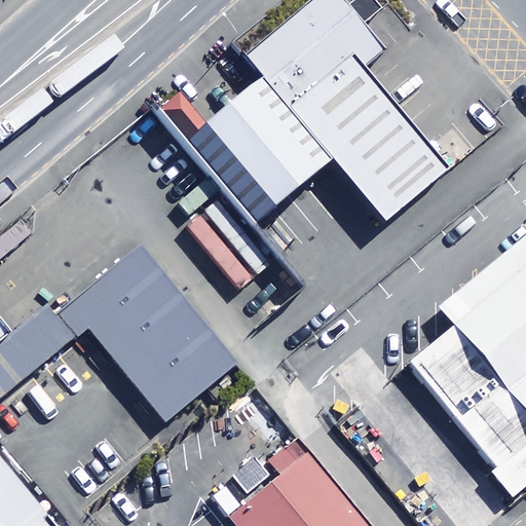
[(382,49),(340,0),(310,0),(242,57),(259,77),(329,160),(381,224),(446,170),(361,68),(382,49)]
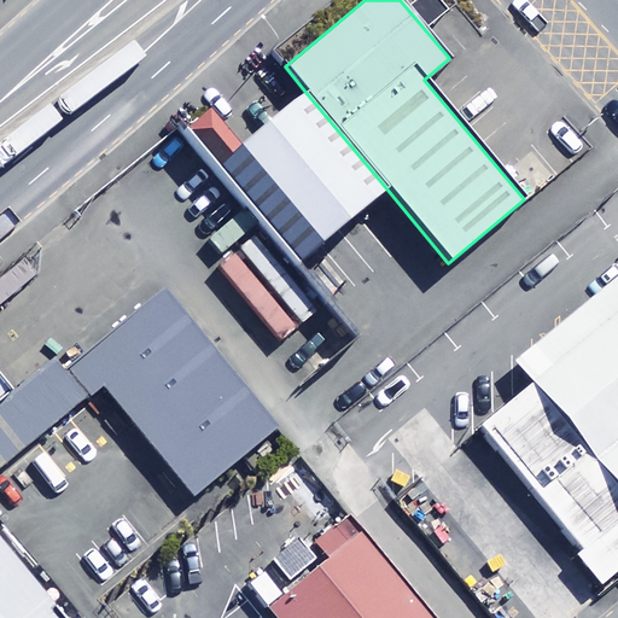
[(296,264),(386,188),(304,91),(214,168),(296,264)]
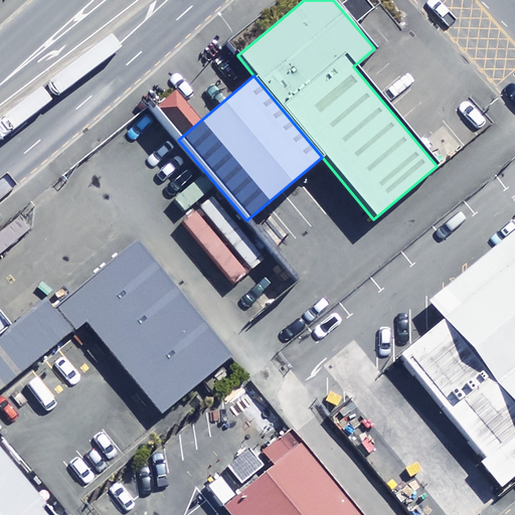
[(514,477),(514,227),(427,300),(444,319),(396,358),(503,487),(514,477)]
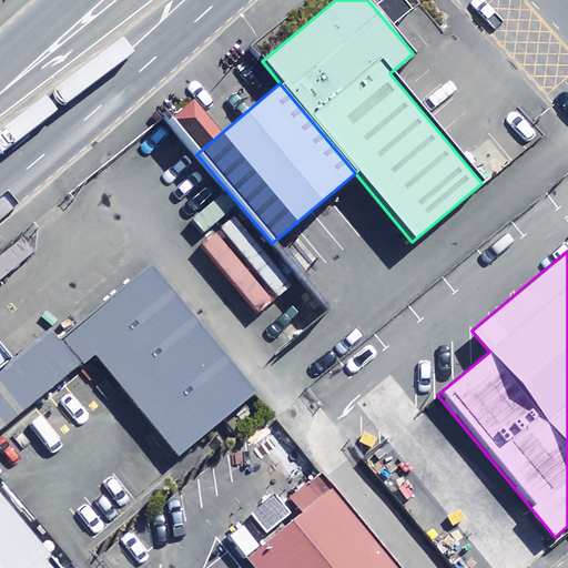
[(253,392),(148,263),(56,337),(80,366),(93,355),(174,456),(253,392)]
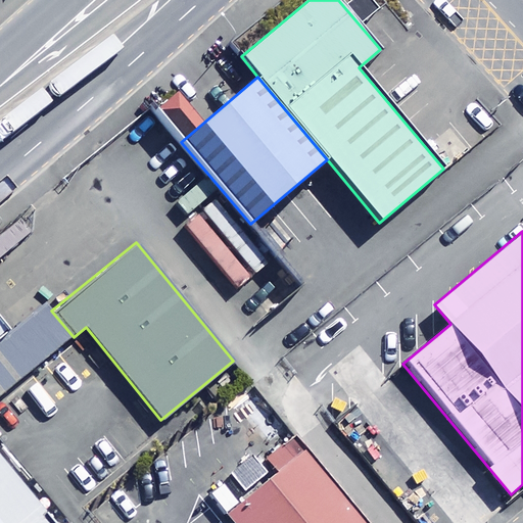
[(6,334),(0,338),(0,395),(74,337),(51,311),(45,302),(6,334)]
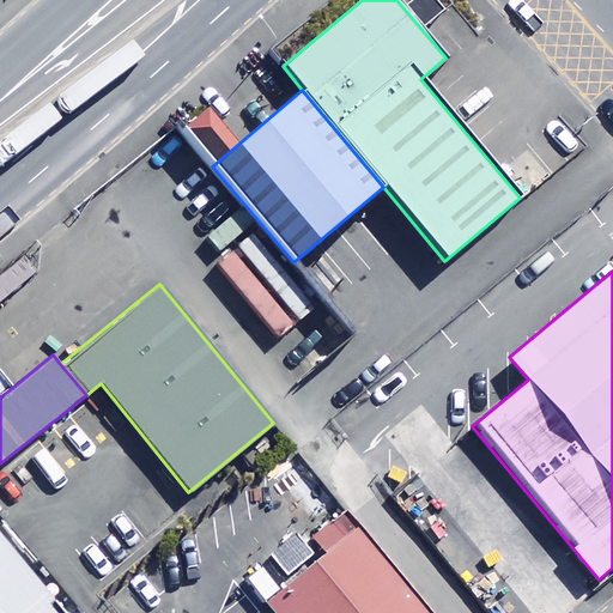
[(431,612),(357,522),(265,598),(278,612),(431,612)]
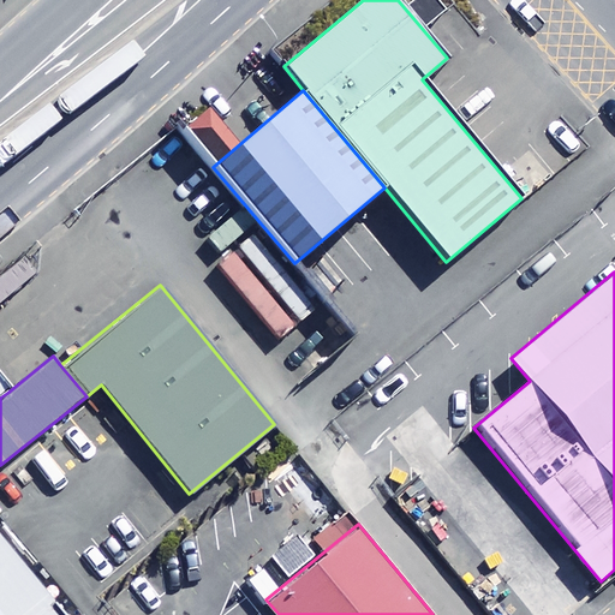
[(64,614),(0,537),(0,614),(64,614)]
